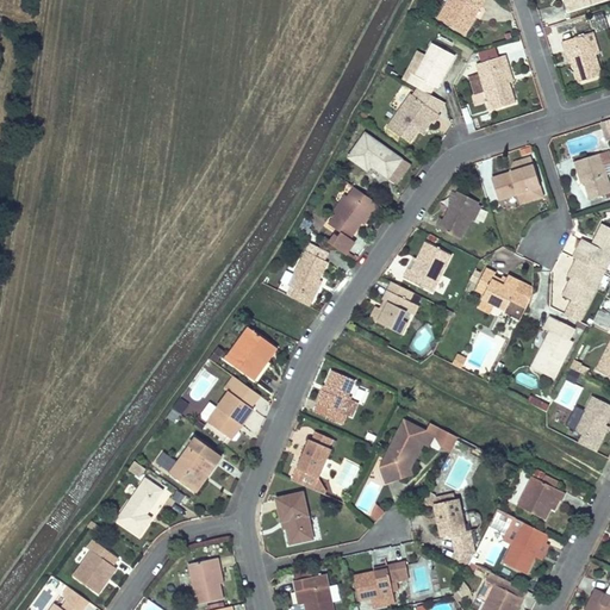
[(464,36),(483,0),(447,0),(436,20),(464,36)]
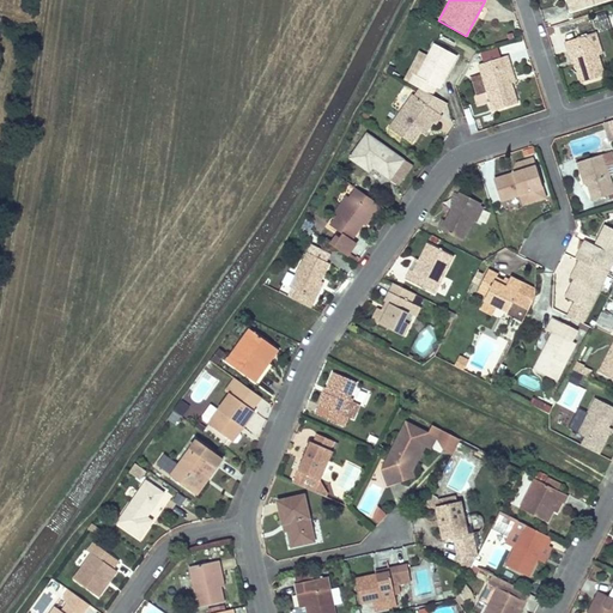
[(572,11),(596,4),(594,0),(572,0),(569,1),(572,11)]
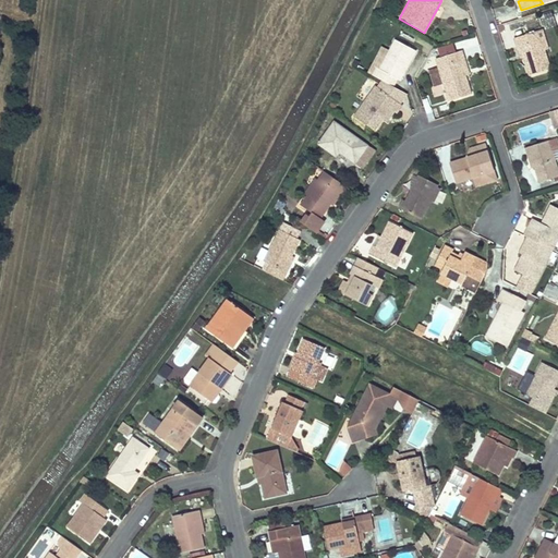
[(530,75),(549,69),(544,50),(541,40),(546,39),(543,31),(513,39),(517,48),(521,47),(524,58),(530,75)]
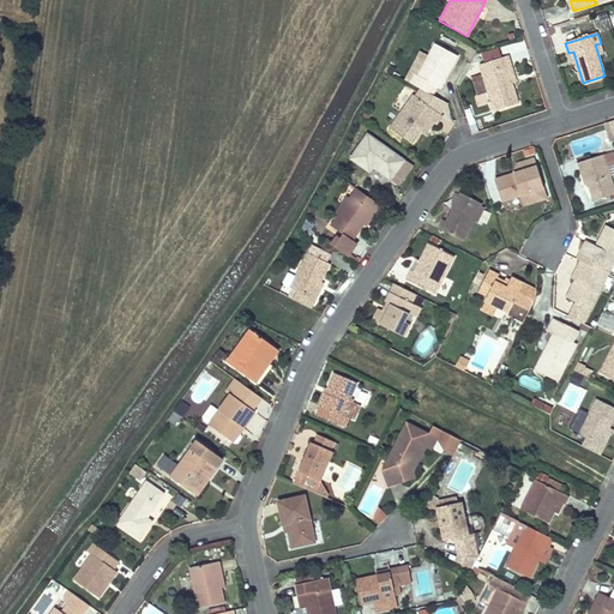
[(439,88),(457,55),(434,44),(417,76),(414,73),(409,82),(431,94),(435,85),(439,88)]
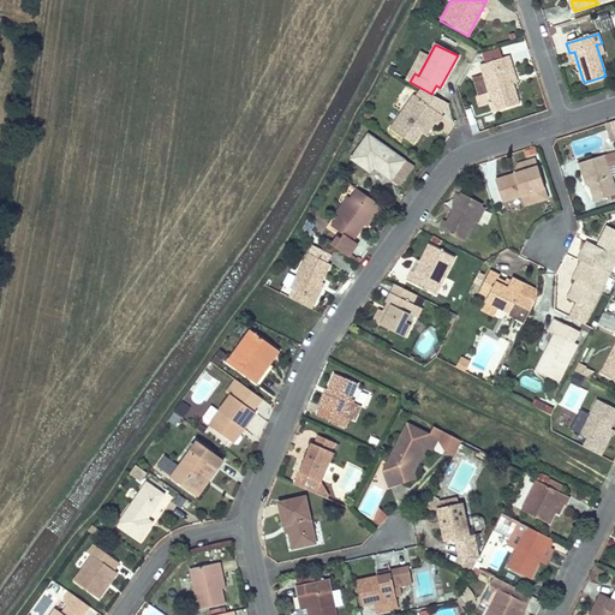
[(515,91),(511,75),(515,73),(509,57),(482,65),(496,111),(519,103),(515,91)]
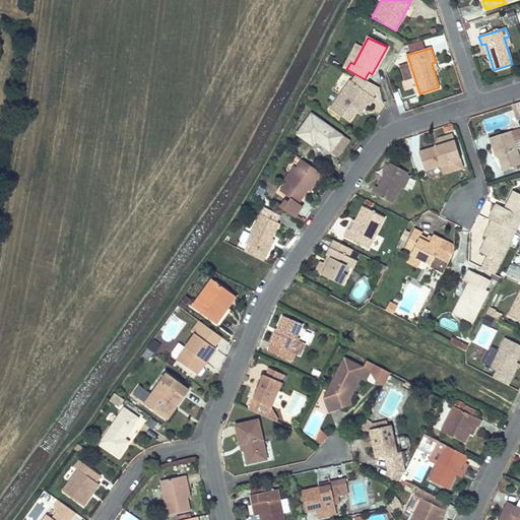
[(349,81),(329,109),(346,121),(353,112),(362,101),(366,104),(368,106),(373,99),(349,81)]
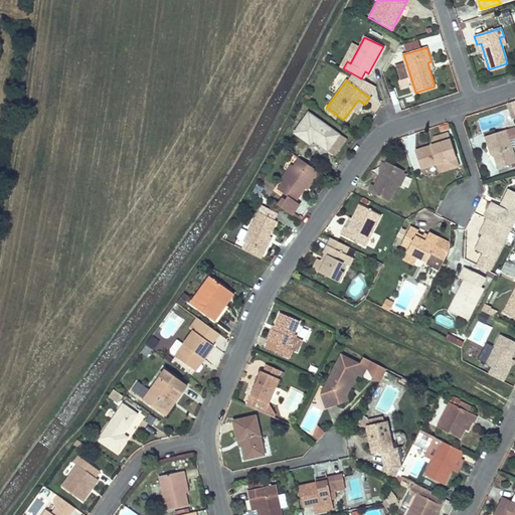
[(358,100),(350,111),(354,114),(362,103),(358,100)]
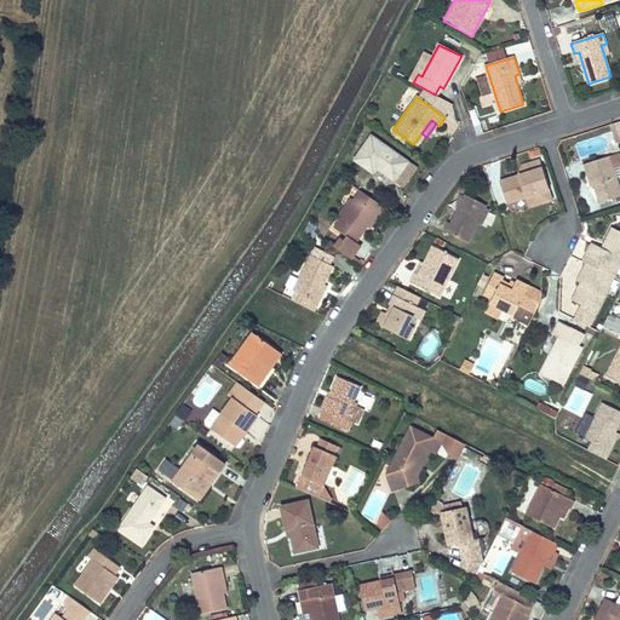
[(392,179),(406,161),(369,135),(351,159),(371,173),(375,167),(392,179)]
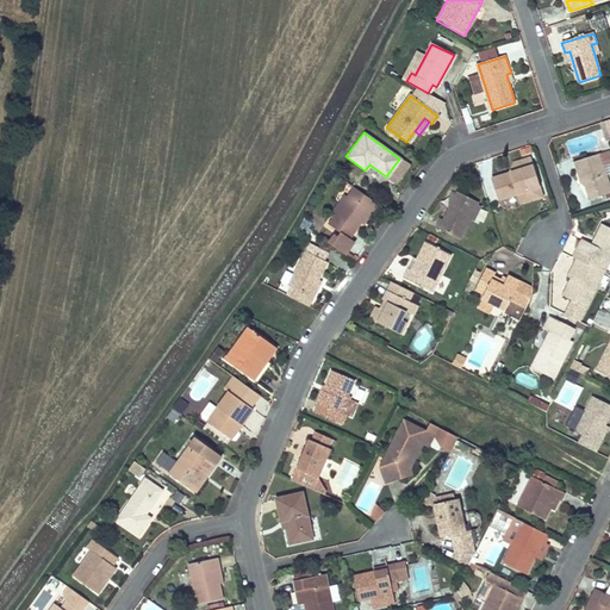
[(590,201),(609,194),(609,184),(608,176),(605,168),(609,167),(609,156),(609,154),(574,166),(580,181),(583,180),(590,201)]
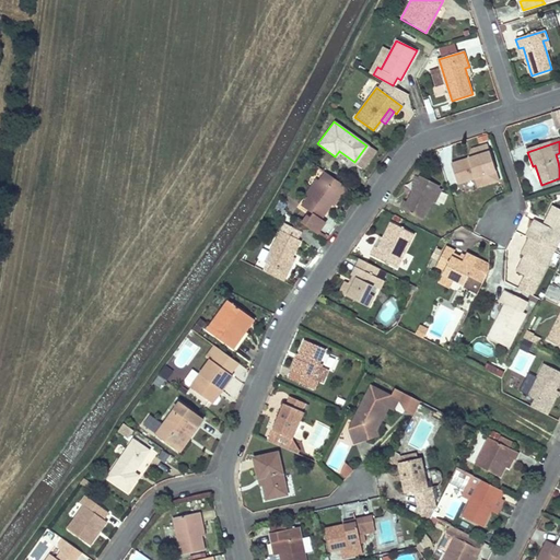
[(373,150),(366,146),(354,162),(361,167),(373,150)]
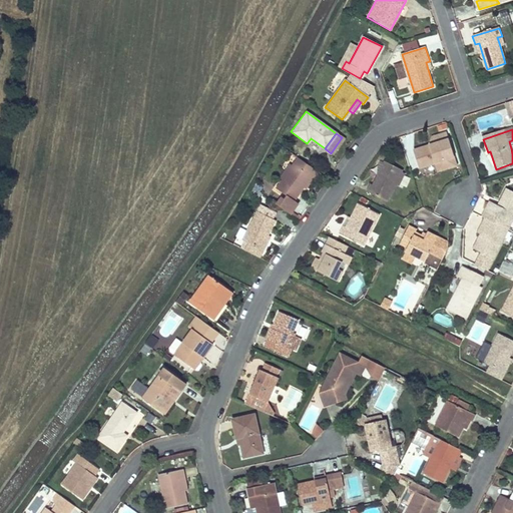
[(438,173),(456,168),(445,135),(432,140),(434,145),(430,146),(422,149),(417,160),(420,170),(436,165),(438,173)]
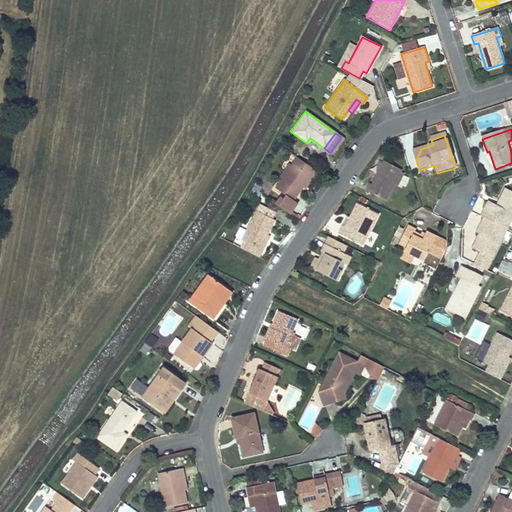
[(317,171),(298,157),(292,165),(282,178),(275,187),(286,194),(283,197),(281,196),(276,203),(288,212),(295,201),(292,199),(303,185),(310,176),(312,177),(317,171)]
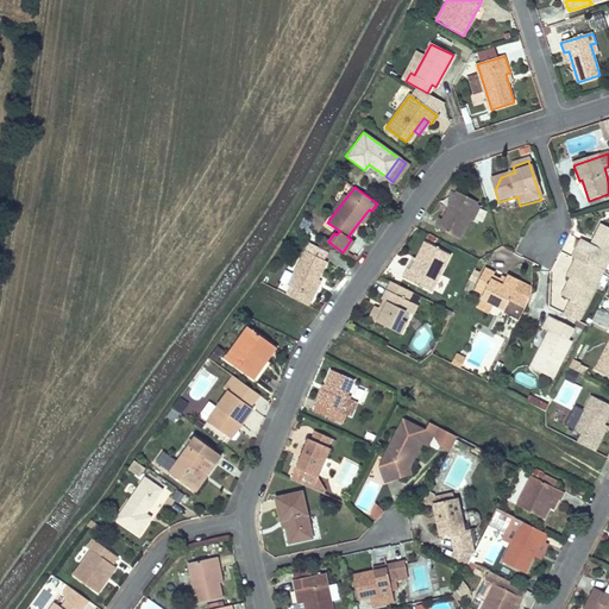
[(332,208),(336,212),(347,196),(344,194),(332,208)]
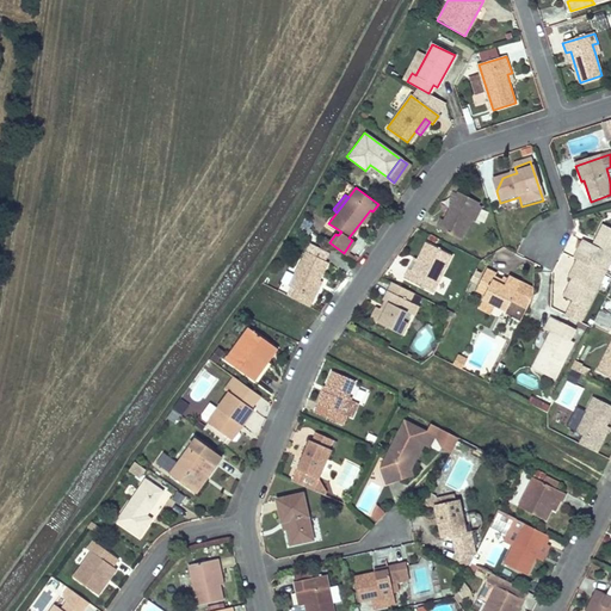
[(457,195),(443,222),(439,220),(436,228),(460,241),(470,221),(479,207),(479,205),(457,195)]
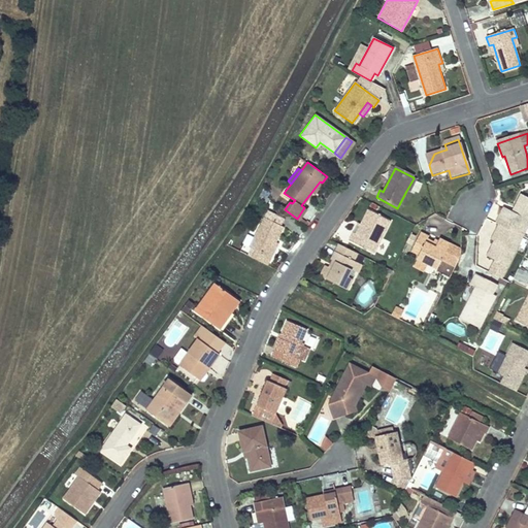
[(409,193),(416,180),(414,178),(406,191),(409,193)]
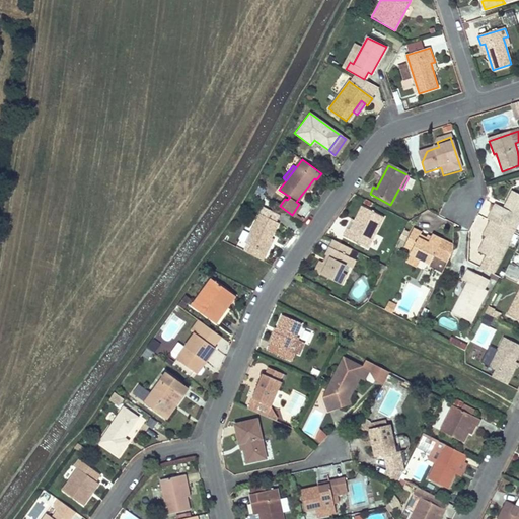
[(314,178),(307,188),(309,190),(316,179),(314,178)]
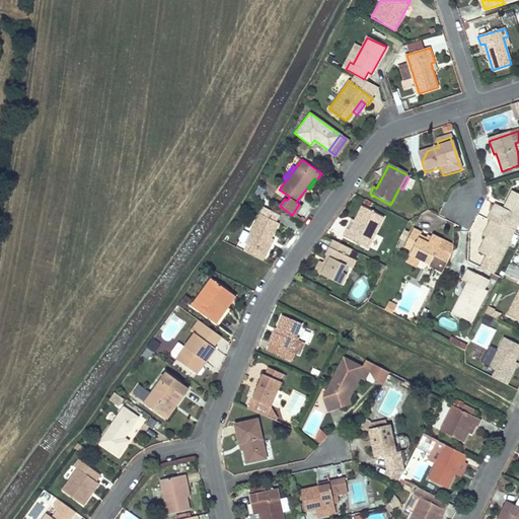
[(264,194),(255,189),(252,195),(261,199),(264,194)]
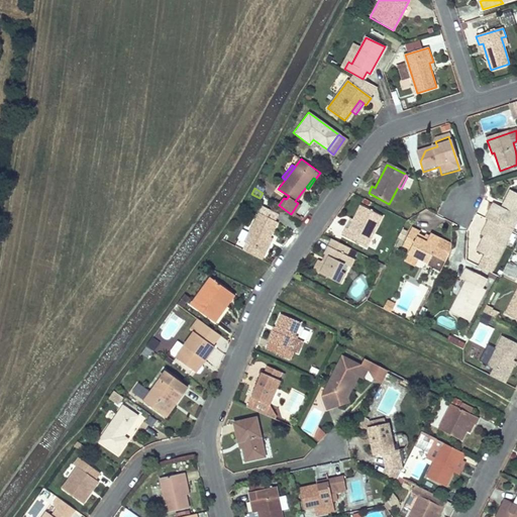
[(491,274),(516,222),(516,195),(510,191),(501,207),(500,207),(496,215),(488,210),(484,219),(487,220),(491,222),(484,236),(476,250),(484,254),(478,267),(491,274)]
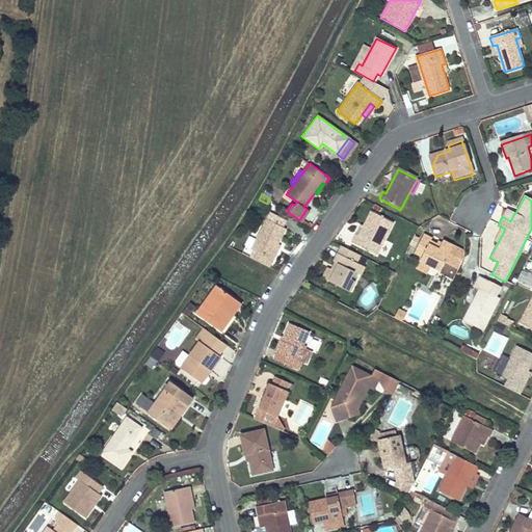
[(510,221),(514,213),(506,208),(502,216),(510,221)]
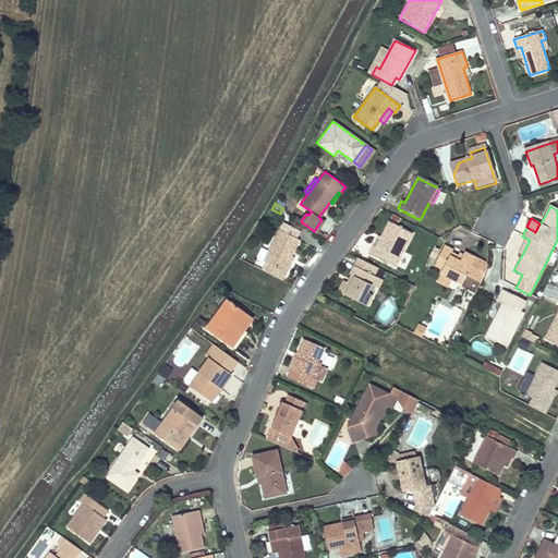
[(282,219),(278,227),(295,235),(299,228),(282,219)]
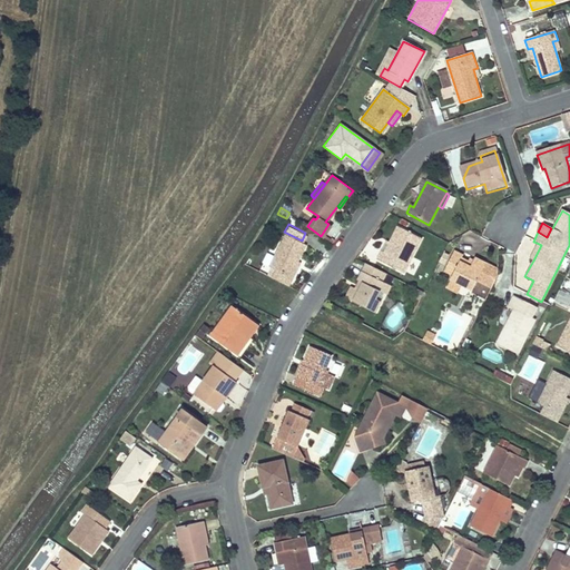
[(402,274),(420,241),(397,228),(390,244),(384,254),(380,252),(375,261),(402,274)]
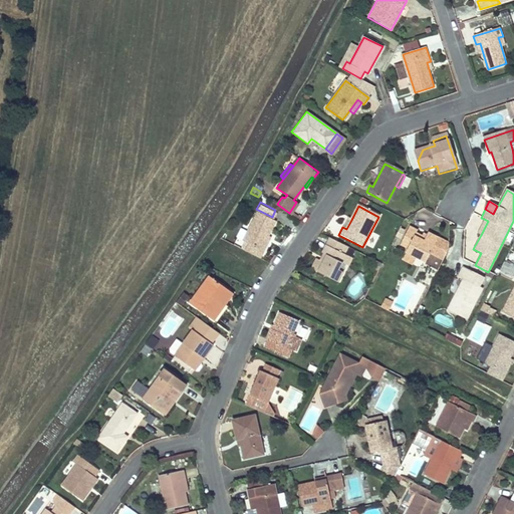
[(248,242),(245,249),(259,257),(263,248),(261,247),(268,233),(275,219),(272,217),(256,209),(242,238),(248,242)]
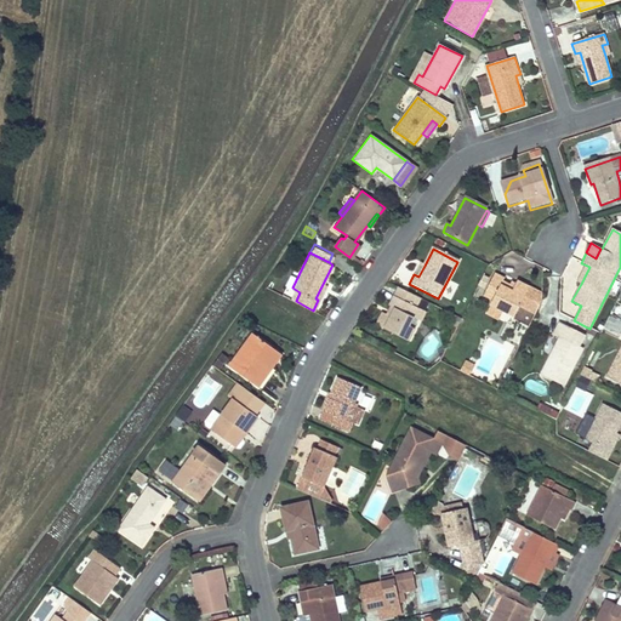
[(419,277),(425,266),(420,263),(414,274),(419,277)]
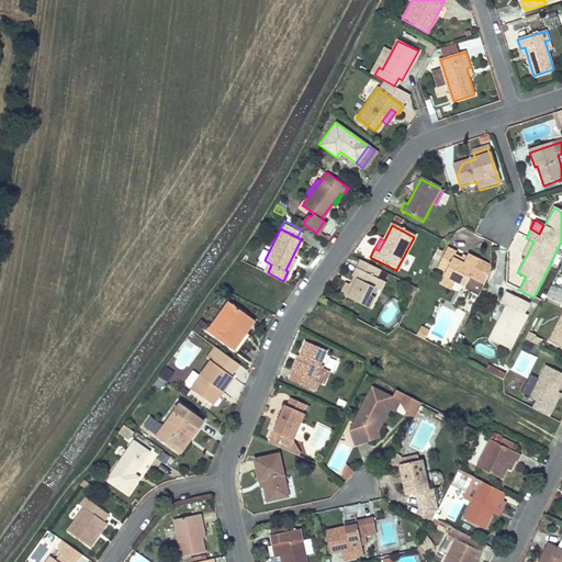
[(521,255),(526,257),(534,242),(529,239),(521,255)]
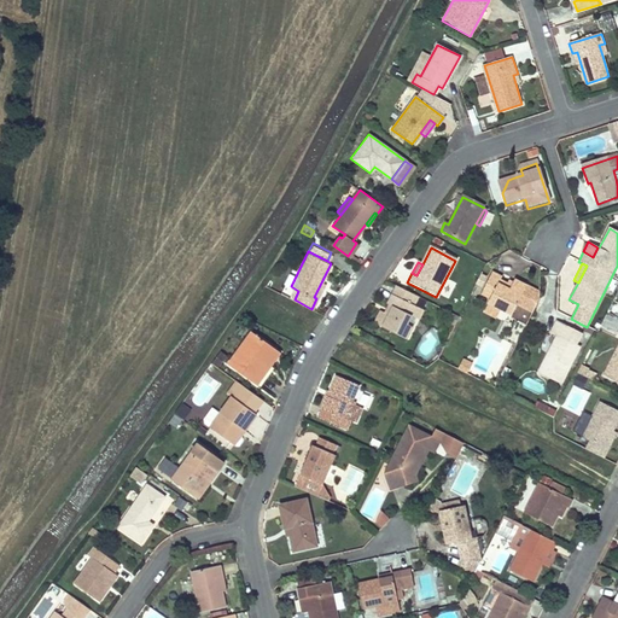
[(518,307),(528,287),(514,280),(509,291),(499,285),(501,278),(493,274),(482,296),(490,301),(488,304),(500,310),(512,318),(518,307)]
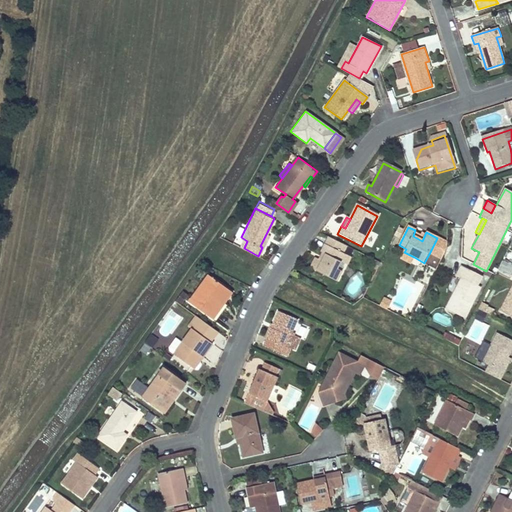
[(403,232),(398,229),(395,235),(400,238),(403,232)]
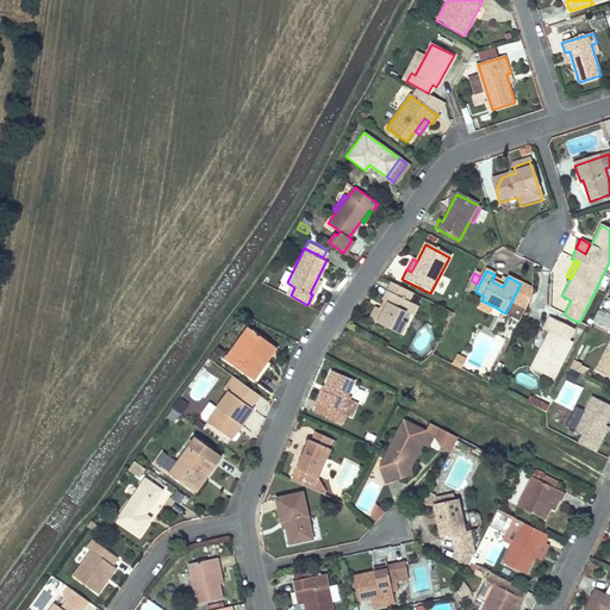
[(318,277),(310,293),(312,294),(321,279),(318,277)]
